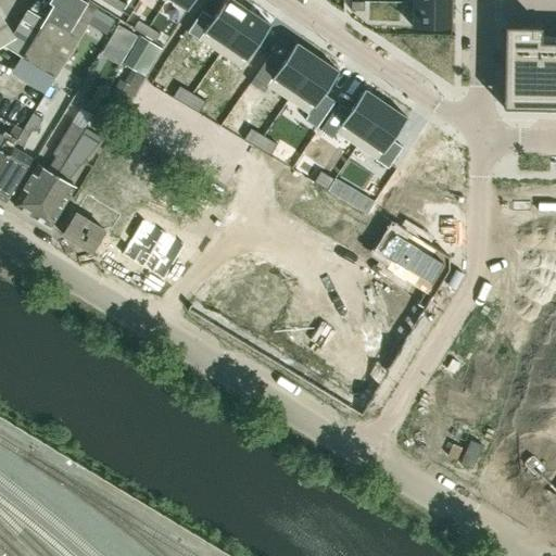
[(28,10),(5,47),(20,55),(53,76),(54,76),(97,8),(84,0),(48,0),(48,1),(53,4),(53,5),(45,20),(28,10)]
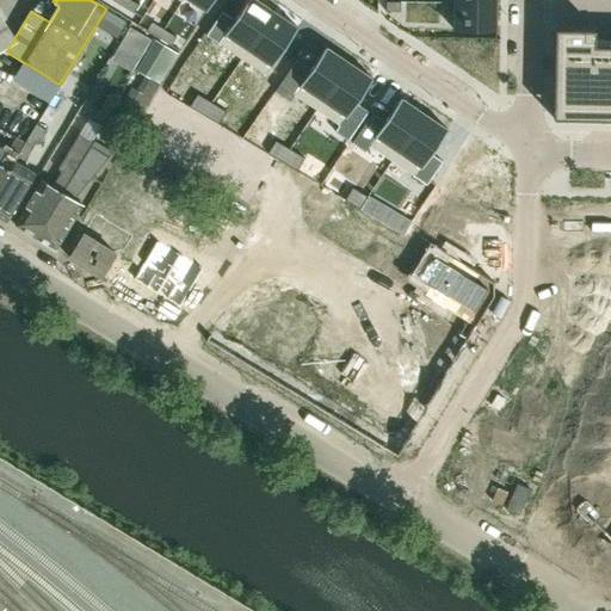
[(139,5),(130,0),(124,0),(121,5),(134,13),(139,5)]
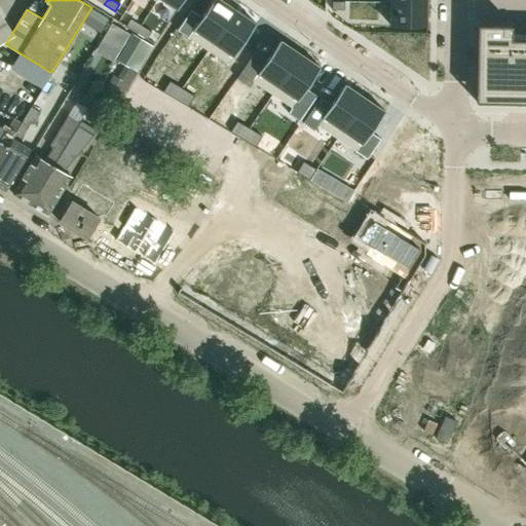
[(156,0),(156,1),(157,2),(157,0),(163,0),(176,8),(177,9),(183,0),(156,0)]
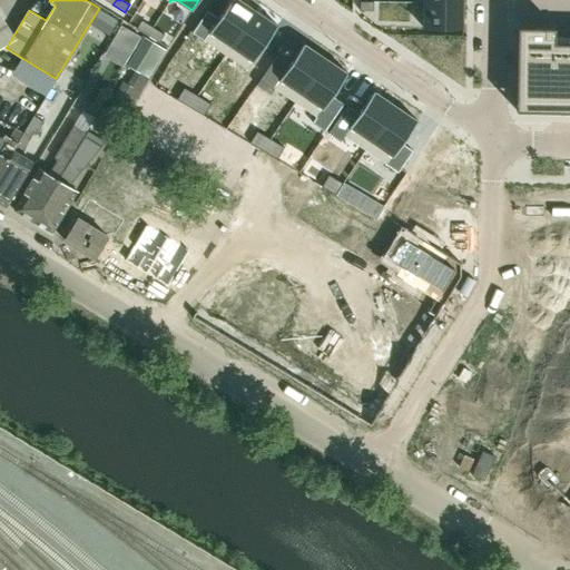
[(225,55),(255,10),(239,0),(229,0),(218,18),(207,10),(192,32),(225,55)]
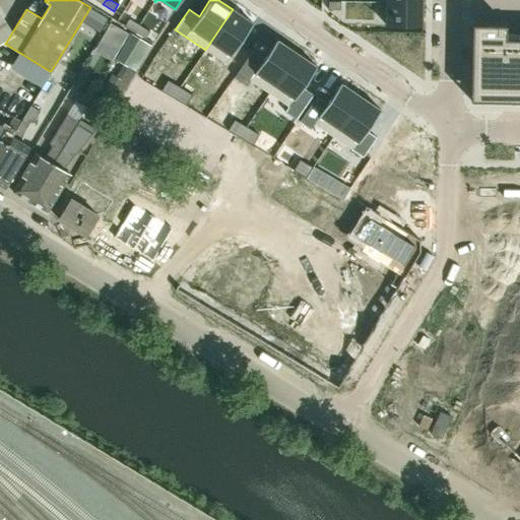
[(328,1),(328,9),(340,9),(340,1),(328,1)]
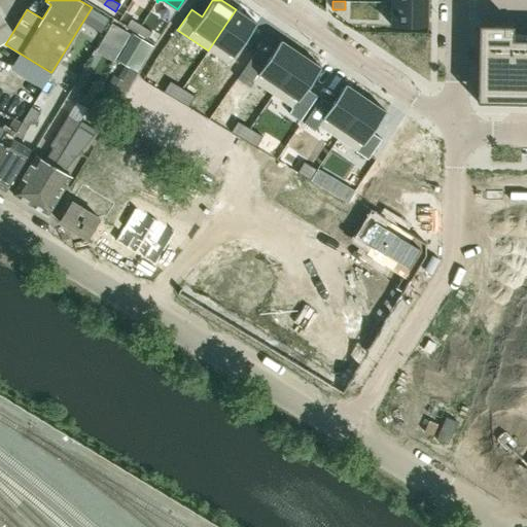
[(391,2),(391,25),(427,26),(427,3),(391,2)]
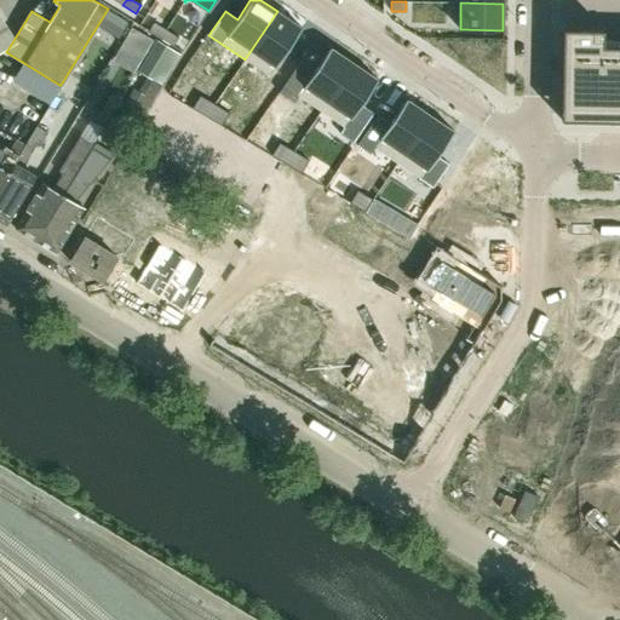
[(277,11),(245,59),(269,76),(302,28),(300,27),(277,11)]
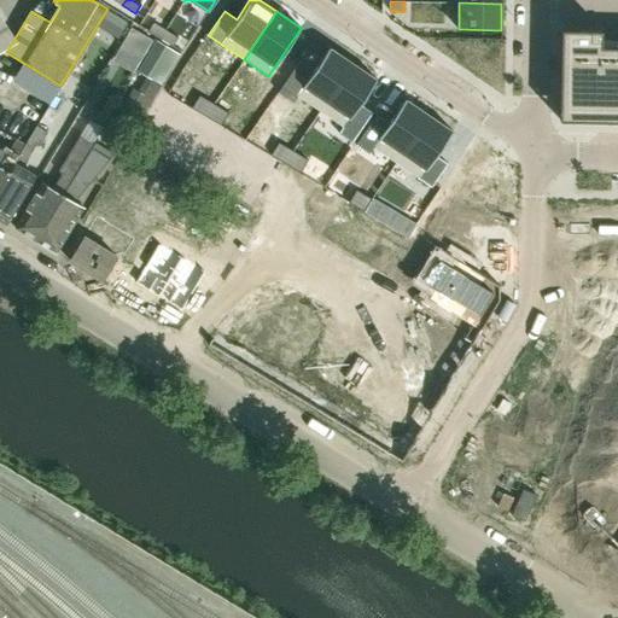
[(149,30),(161,38),(165,29),(153,22),(149,30)]
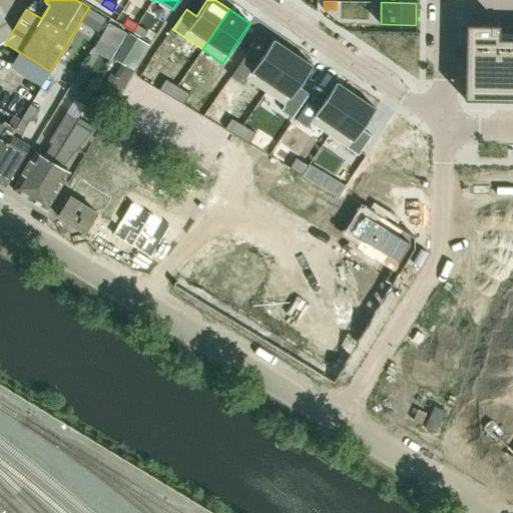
[(466,23),(464,91),(512,91),(512,31),(499,31),(499,24),(466,23)]
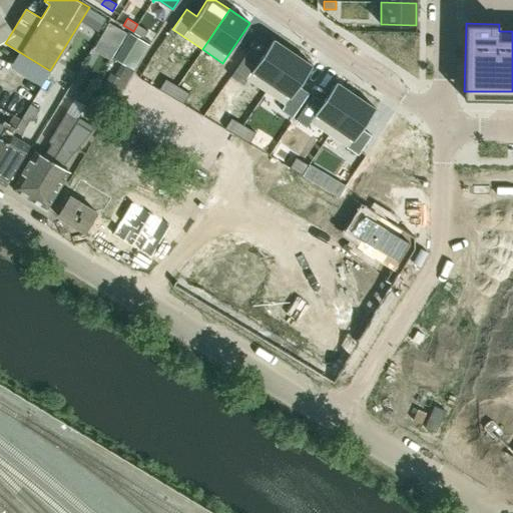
[(143,38),(143,37),(147,31),(137,24),(133,31),(143,38)]
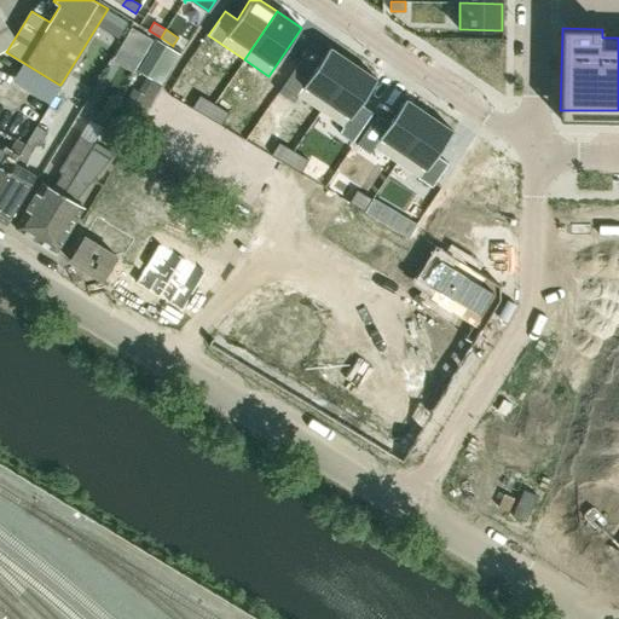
[(181,57),(157,41),(138,73),(154,82),(162,68),(171,73),(181,57)]
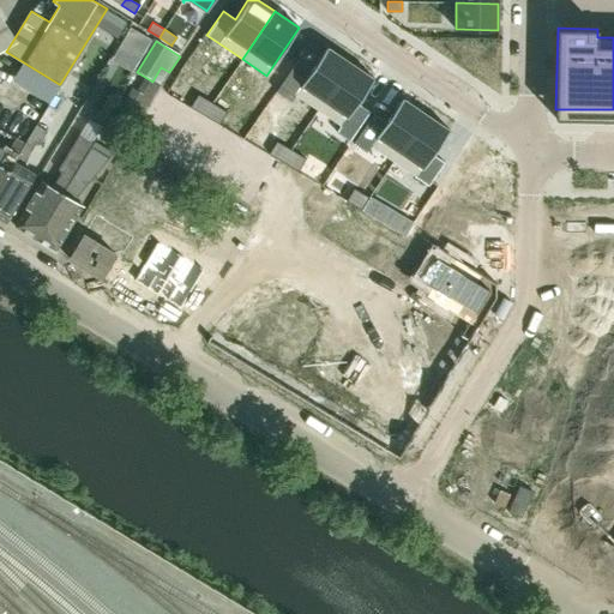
[(295,62),(276,91),(292,101),(295,95),(318,110),(350,62),(327,47),(326,46),(324,50),(309,72),(295,62)]
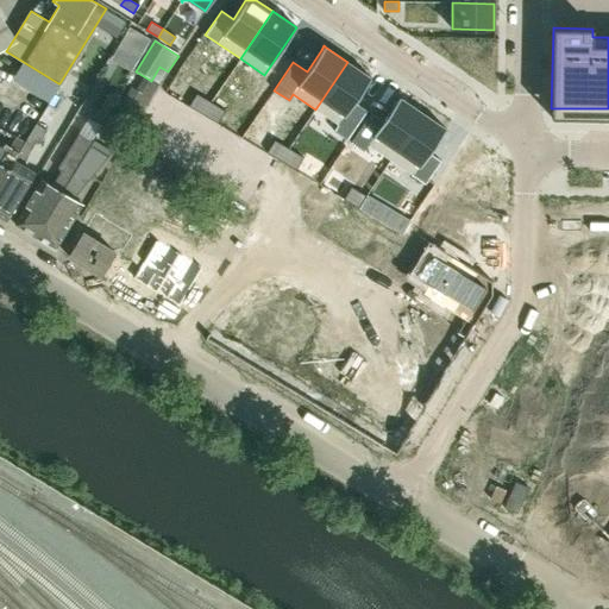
[(347,62),(315,110),(338,125),(333,131),(346,140),(366,111),(355,102),(371,77),(370,76),(370,77),(347,62)]
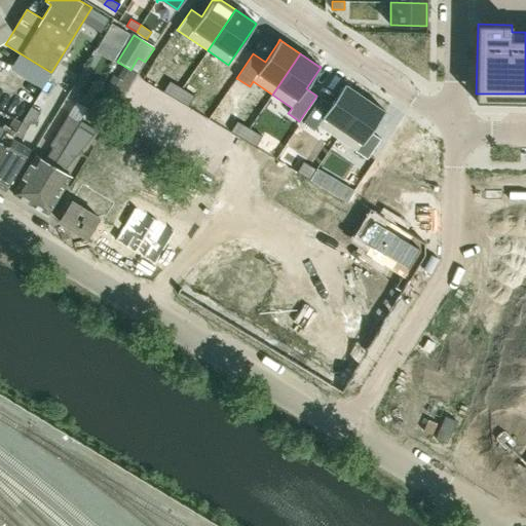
[(163,91),(176,99),(182,88),(170,80),(163,91)]
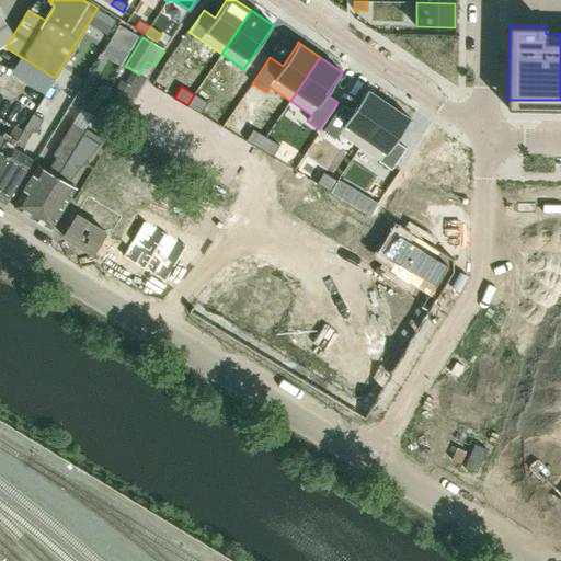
[(341,104),(322,130),(334,139),(339,134),(359,148),(389,104),(368,90),(367,89),(352,112),(341,104)]
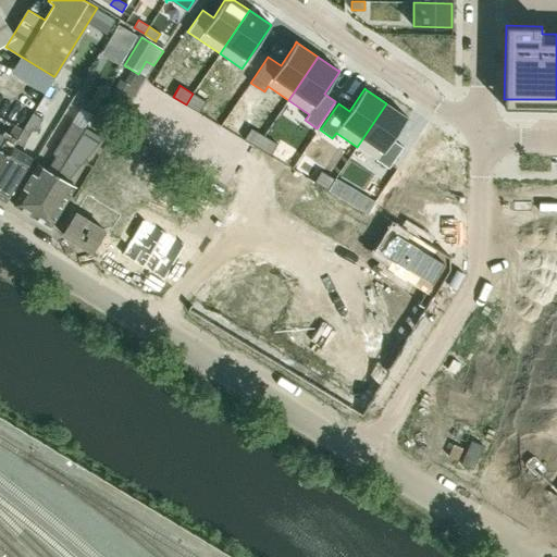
[(193,94),(186,104),(199,112),(206,101),(193,94)]
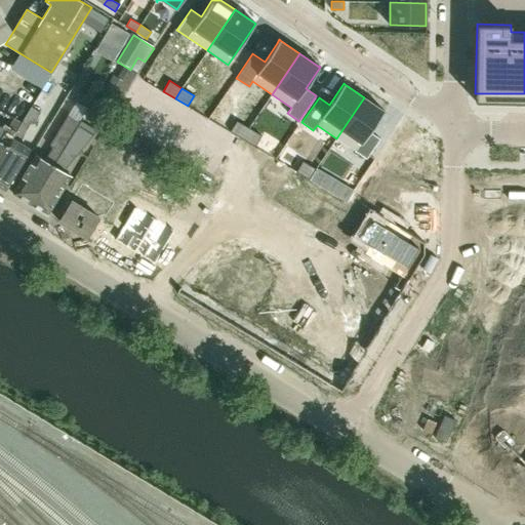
[(364,97),(336,138),(357,152),(366,159),(380,138),(370,131),(385,111),(384,110),(382,111),(364,97)]
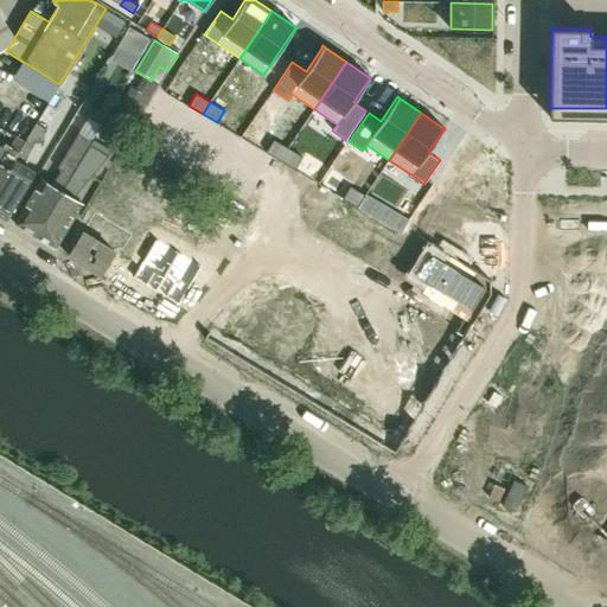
[(13,160),(0,181),(0,213),(6,218),(33,173),(33,172),(21,165),(36,142),(38,144),(46,131),(36,123),(25,141),(24,144),(19,149),(18,152),(13,160)]
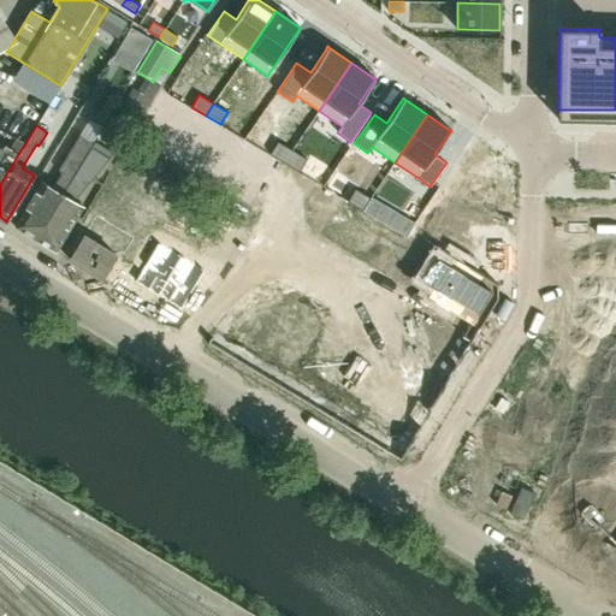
[(41,181),(15,226),(35,238),(72,176),(93,143),(80,136),(60,169),(64,170),(53,188),(41,181)]
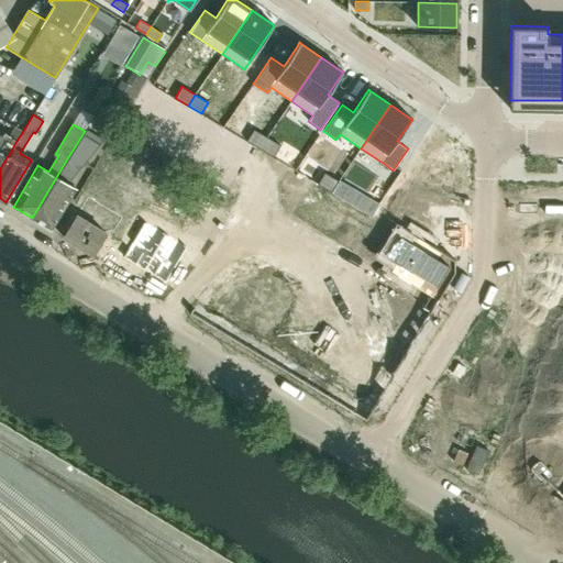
[(14,125),(10,133),(18,139),(22,133),(23,131),(14,125)]
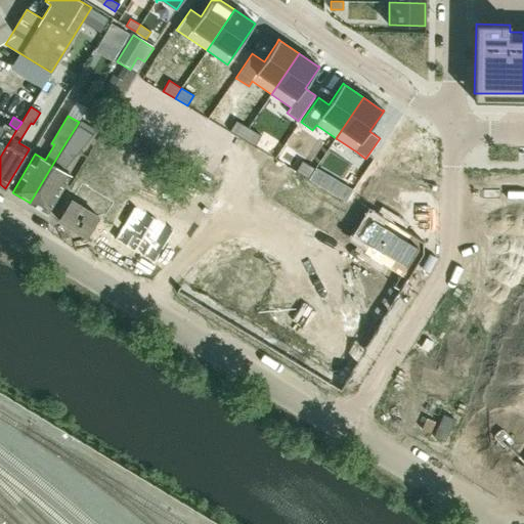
[(242,138),(249,128),(236,121),(229,131),(242,138)]
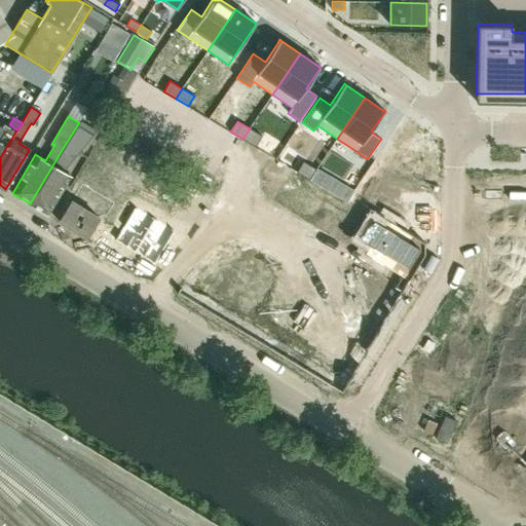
[(62,150),(30,203),(47,214),(66,184),(71,176),(62,171),(95,130),(80,122),(80,123),(75,130),(74,133),(68,143),(65,148),(63,151),(62,150)]
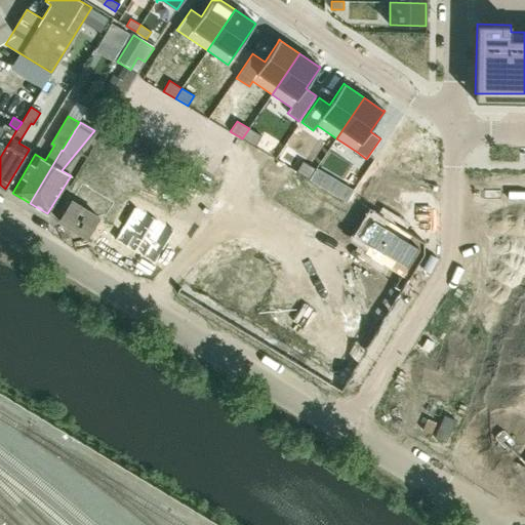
[(249,128),(242,138),(254,147),(261,135),(249,128)]
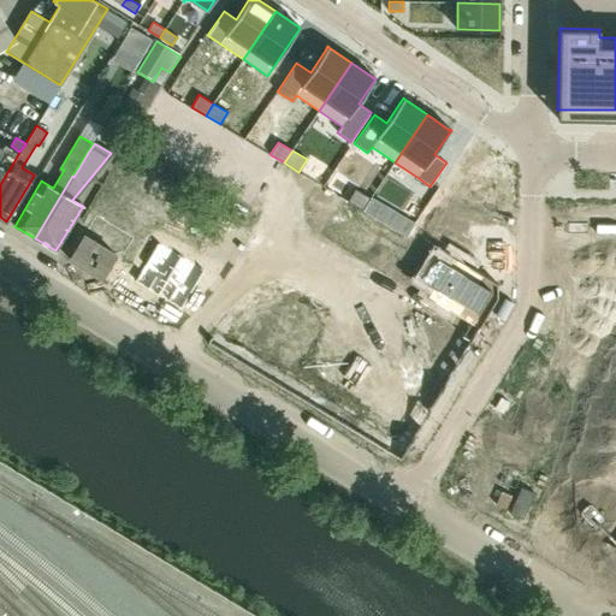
[(467,154),(437,199),(473,223),(484,207),(475,201),(493,173),(467,154)]
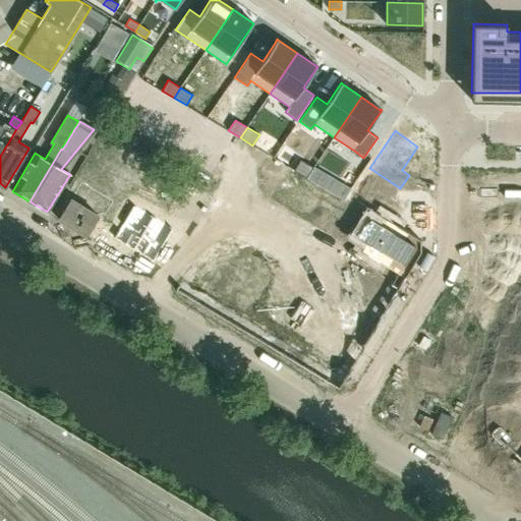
[(0,156),(11,137),(4,132),(0,138),(0,156)]
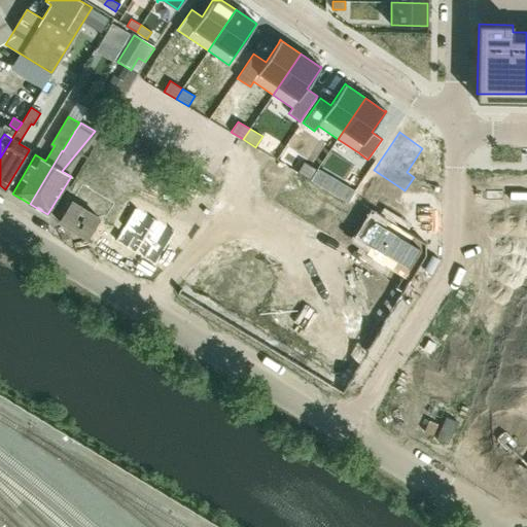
[(304,162),(297,172),(310,179),(316,169),(304,162)]
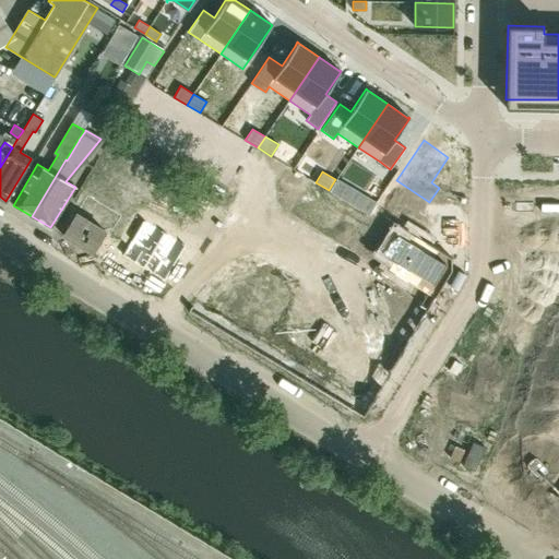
[(381,195),(372,210),(397,225),(406,212),(381,195)]
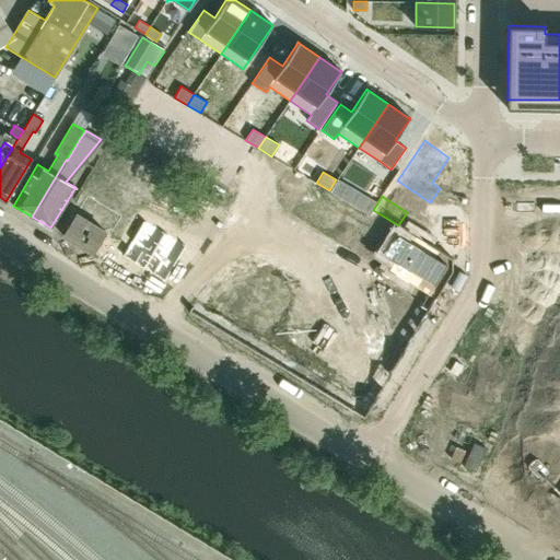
[(94,209),(84,203),(78,214),(77,213),(62,235),(92,253),(105,231),(88,220),(94,209)]
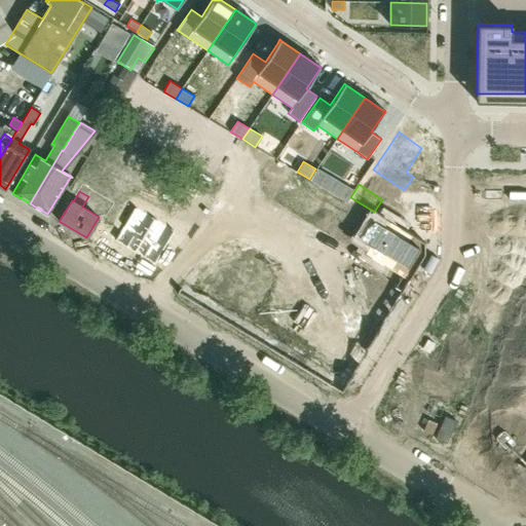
[(305,287),(317,260),(223,216),(186,297),(230,317),(239,296),(275,312),(284,296),(292,300),(299,285),(305,287)]
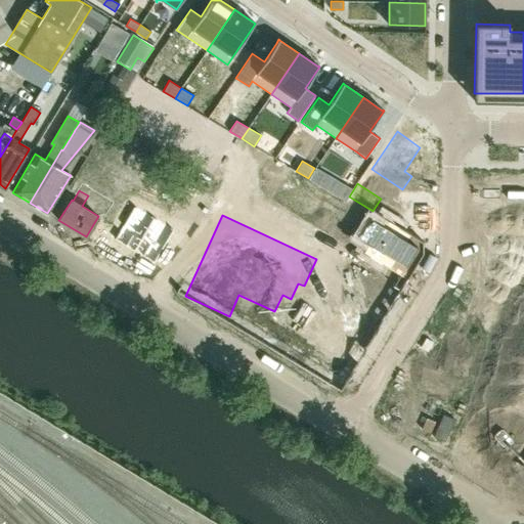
[(360,238),(368,244),(362,253),(407,279),(423,254),(423,242),(384,218),(380,224),(372,219),(360,238)]
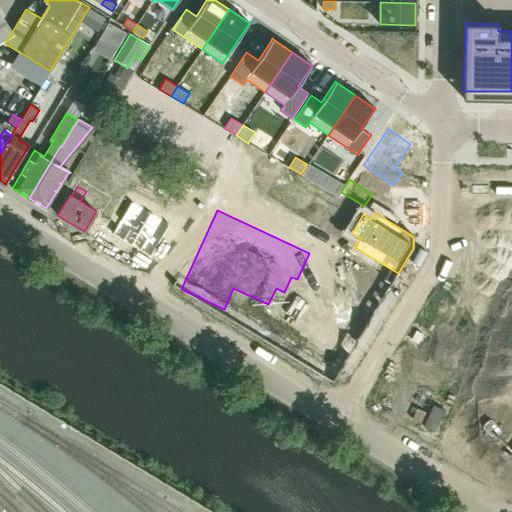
[(125,214),(105,247),(125,259),(144,225),(125,214)]
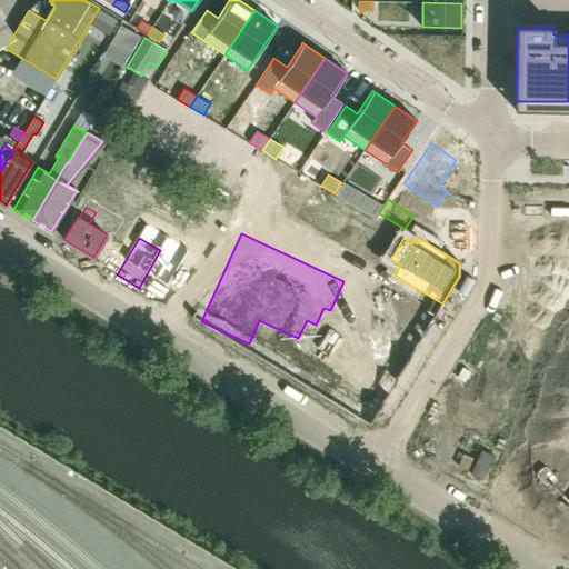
[(160,250),(139,288),(160,300),(182,263),(160,250)]
